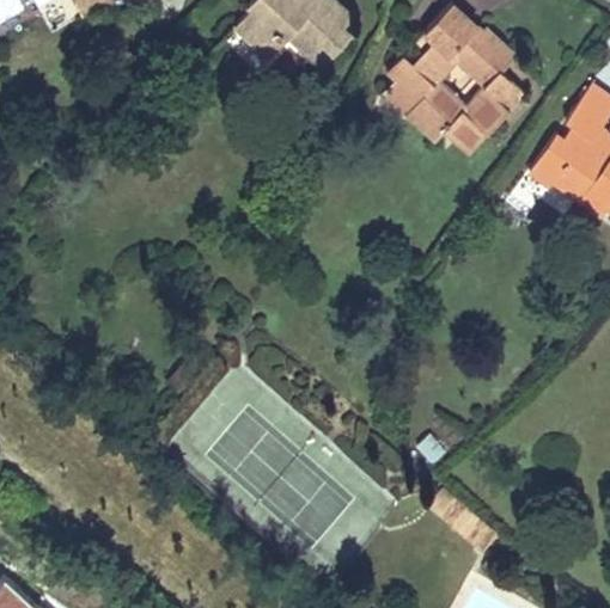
[(110,0),(95,0),(80,8),(84,16),(110,0)]
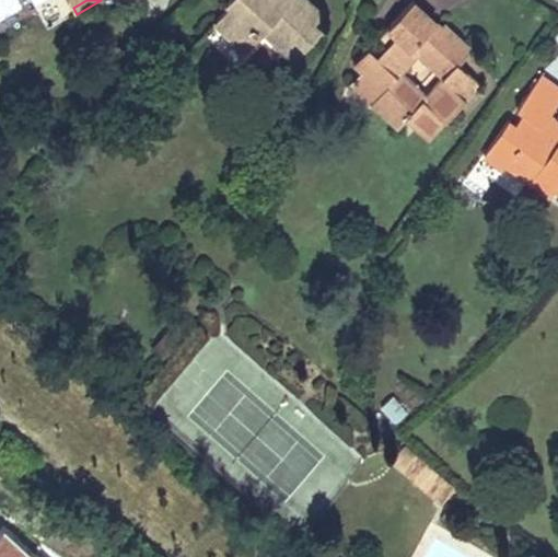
[(216,25),(247,54),(266,34),(298,62),(323,34),(315,27),(325,16),(306,0),(233,0),(229,6),(231,9),(216,25)]
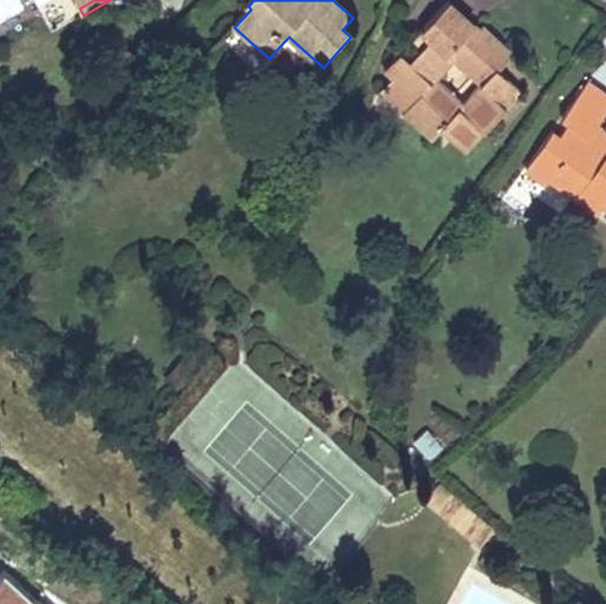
[(0,27),(18,21),(11,1),(0,4),(0,27)]
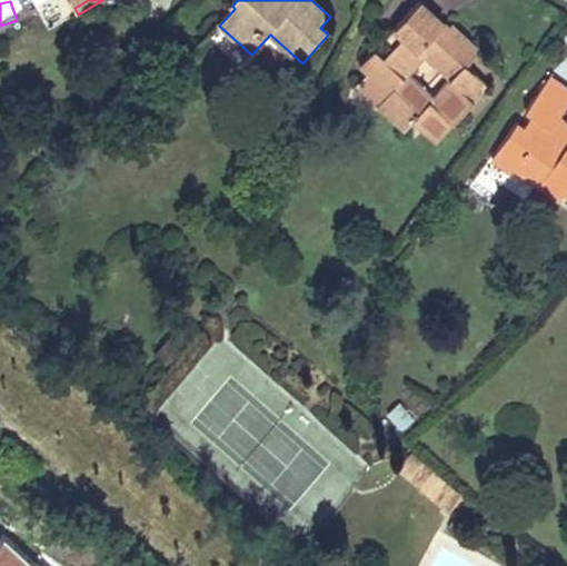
[(414,126),(415,123),(437,145),(490,88),(468,67),(481,52),(454,27),(450,30),(421,3),(396,30),(409,42),(399,52),(395,49),(386,60),(377,51),(362,68),(370,76),(391,95),(386,100),(414,126)]
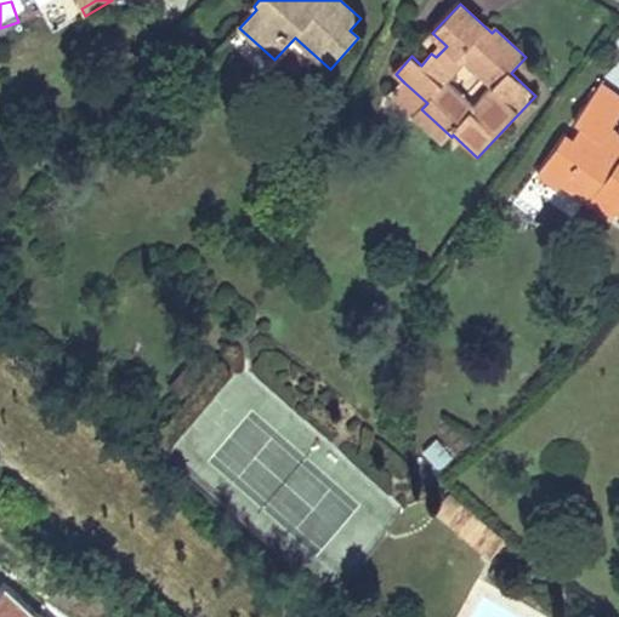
[(432,33),(431,32),(420,43),(431,53),(436,57),(447,46),(432,33)]
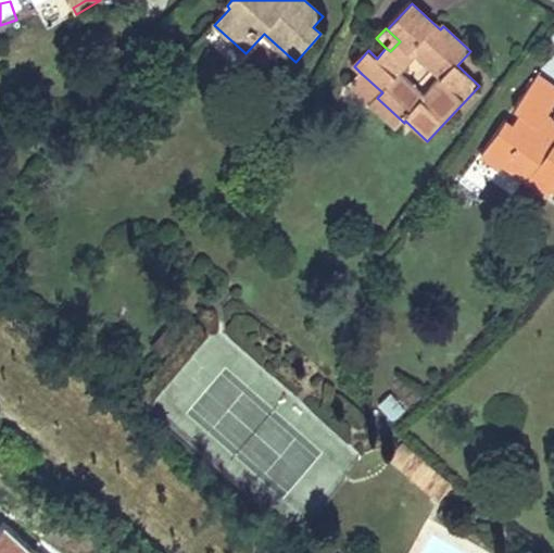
[(483,54),(478,60),(488,68),(493,63),(483,54)]
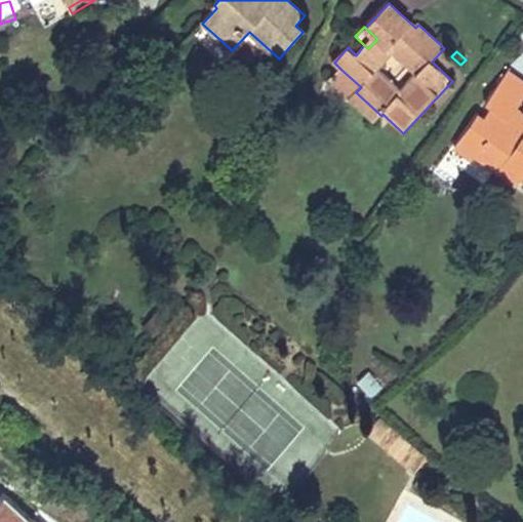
[(361,87),(342,70),(332,80),(376,121),(381,116),(356,92),(361,87)]
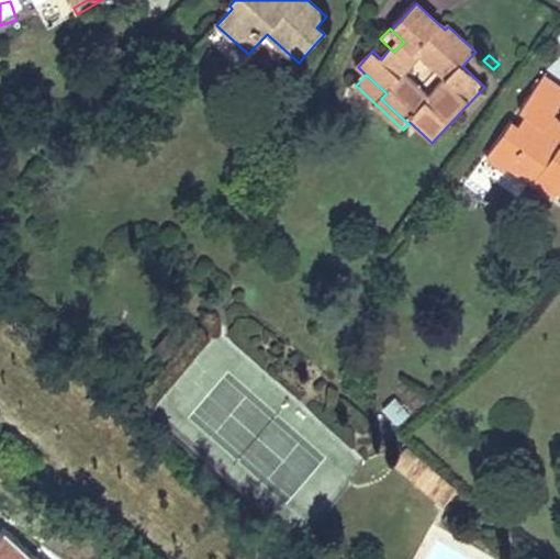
[(512,124),(488,158),(506,171),(510,167),(516,158),(539,175),(533,183),(555,199),(559,192),(559,137),(557,135),(559,133),(559,122),(552,118),(559,108),(559,89),(545,78),(521,112),(527,116),(517,129),(512,124)]
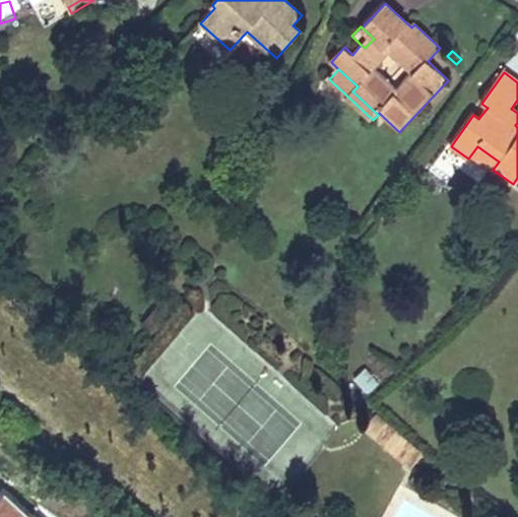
[(499,162),(477,146),(471,154),(493,170),(499,162)]
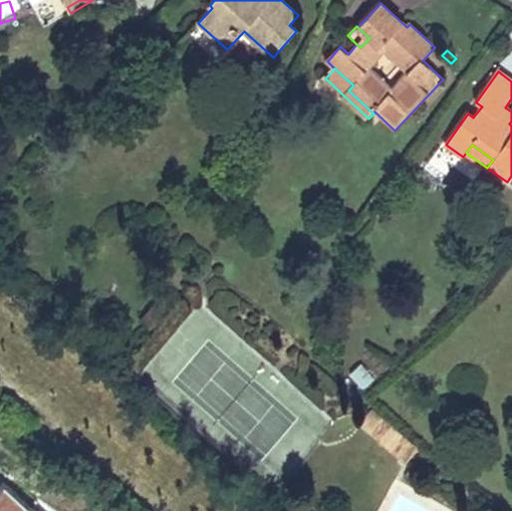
[(364,390),(375,380),(362,364),(351,374),(364,390)]
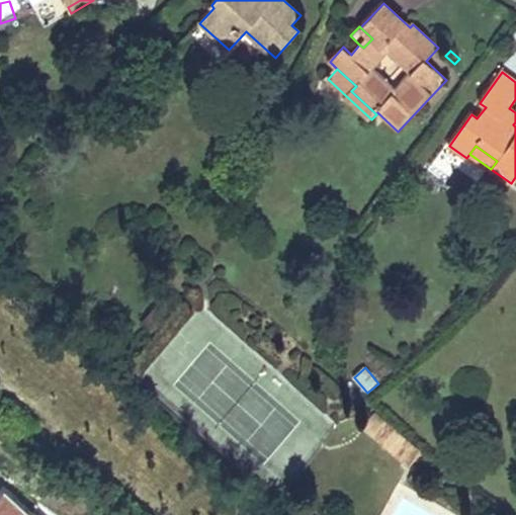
[(375,415),(364,428),(369,433),(381,419),(375,415)]
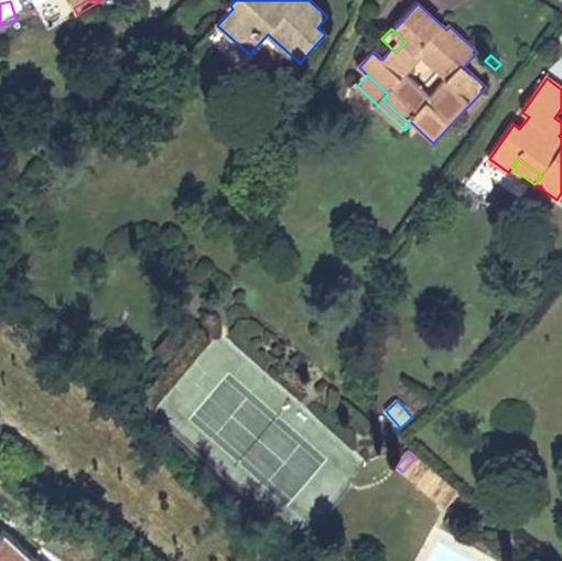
[(415,456),(402,472),(427,492),(439,477),(415,456)]
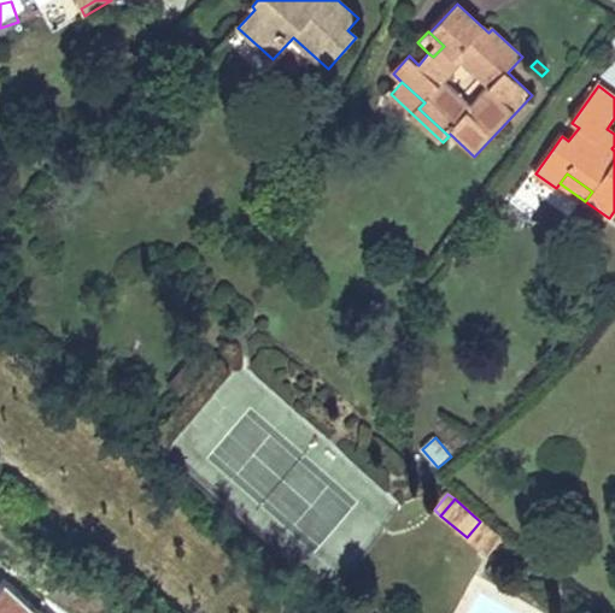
[(480,522),(467,537),(490,558),(504,541),(480,522)]
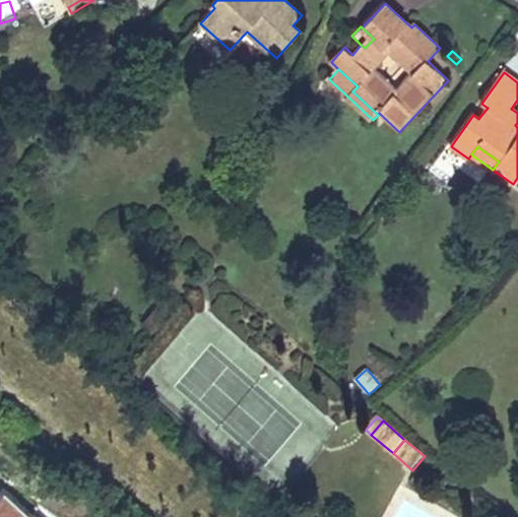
[(28,516),(2,493),(0,494),(0,516),(28,516)]
